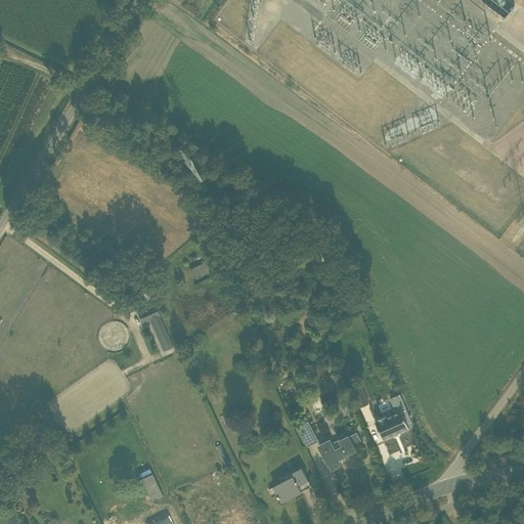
[(482,0),(511,17),(518,6),(508,0),(482,0)]
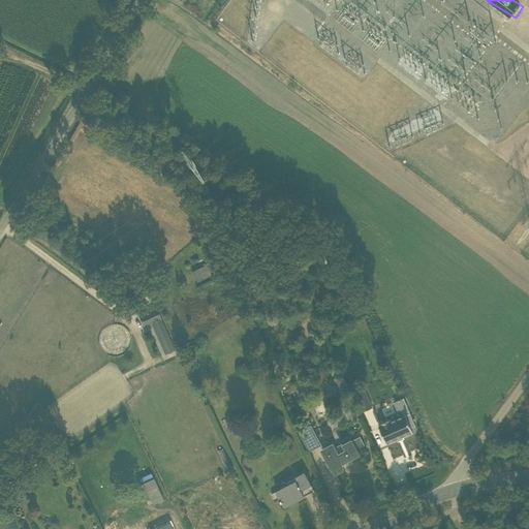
[(198,269),(197,270),(191,272),(196,282),(203,279),(198,269)]
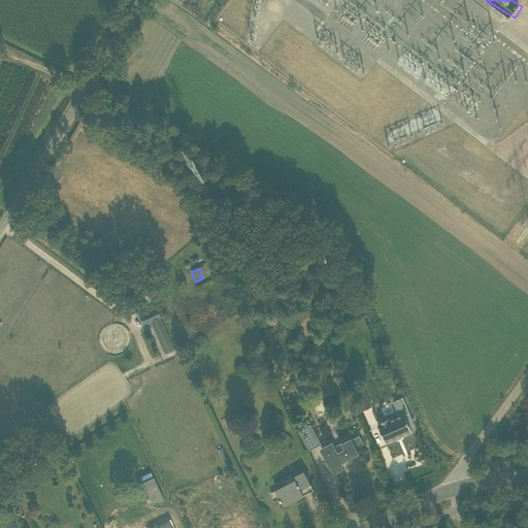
[(156,307),(138,315),(143,326),(152,322),(163,345),(161,345),(164,354),(174,350),(156,307)]
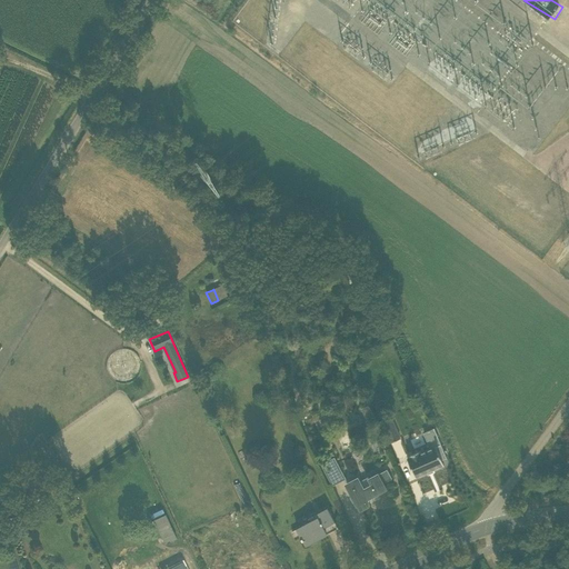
[(391,418),(381,422),(390,443),(400,439),(391,418)]
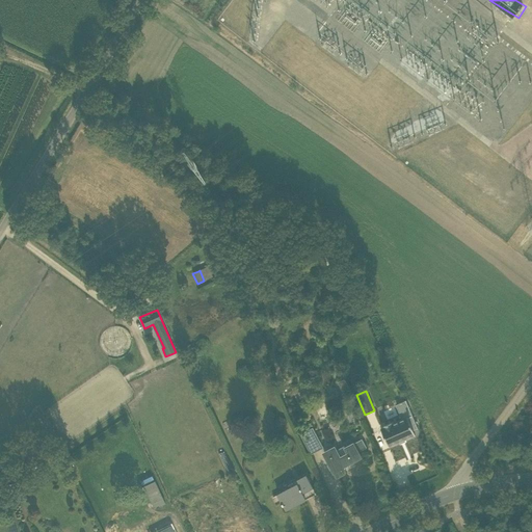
[(418,428),(413,415),(393,423),(393,422),(381,426),(381,427),(382,428),(381,428),(380,428),(389,447),(394,444),(415,435),(413,430),(417,428),(417,429),(418,428)]
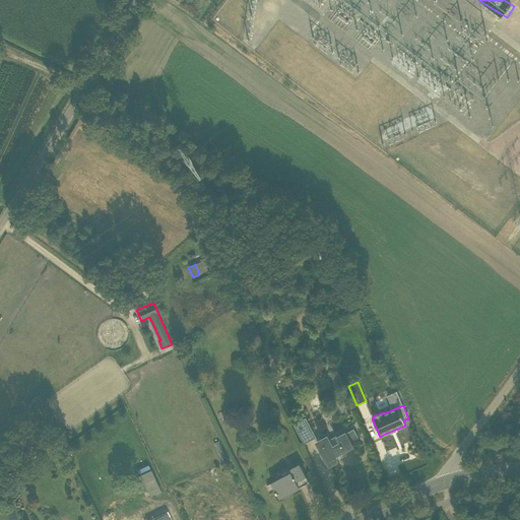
[(304,444),(316,438),(306,418),(294,425),(304,444)]
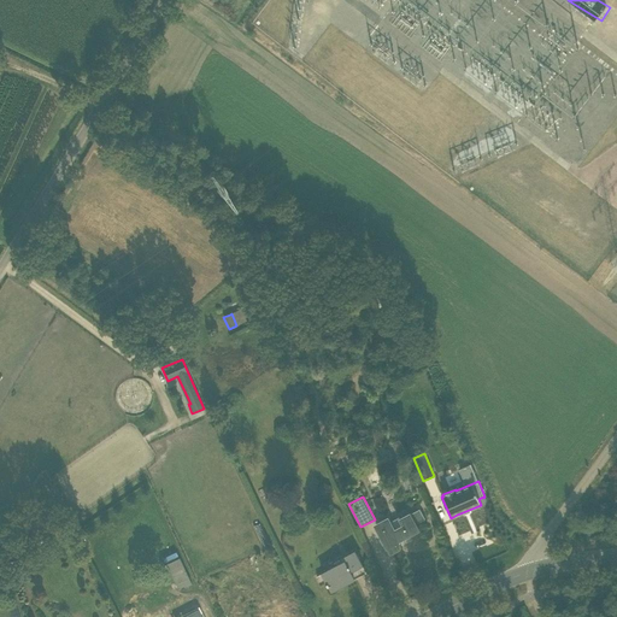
[(387,519),(376,526),(382,538),(381,538),(387,547),(388,547),(391,553),(400,548),(399,541),(418,530),(416,524),(425,519),(419,509),(400,519),(404,526),(393,532),(387,519)]
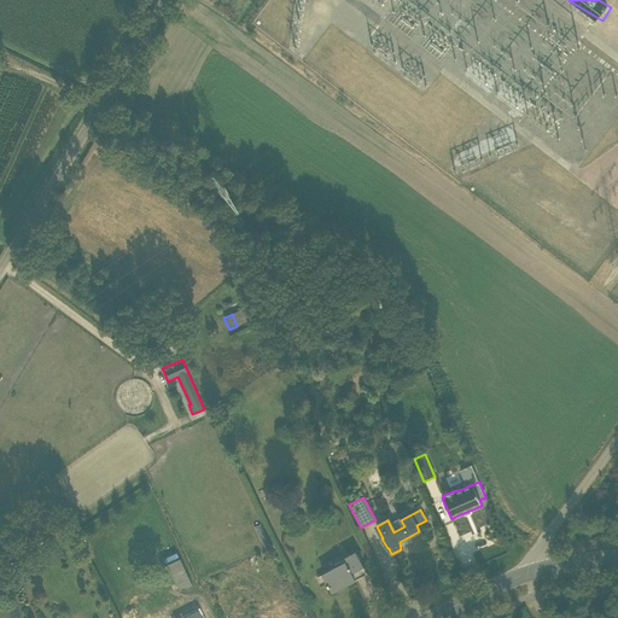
[(270,536),(262,540),(275,566),(283,563),(270,536)]
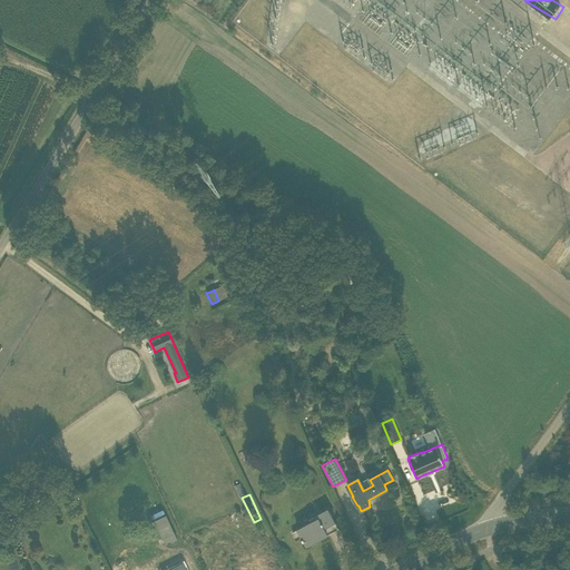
[(335,522),(330,512),(328,510),(310,520),(311,522),(297,529),(302,537),(306,547),(327,536),(324,528),(335,522)]
